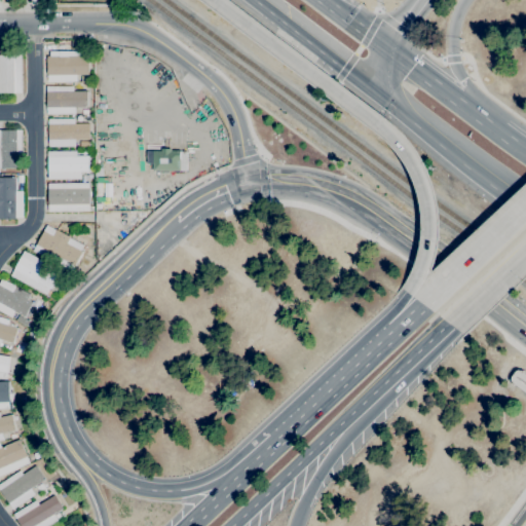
[(48,82),(47,57),(50,57),(50,51),(87,50),(88,55),(89,75),(77,75),(77,81),(48,82)]
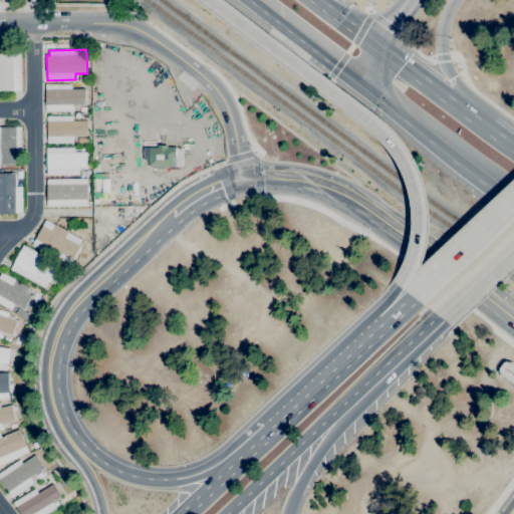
[(21,90),(0,90),(0,52),(13,52),(13,53),(21,53),(21,90)]
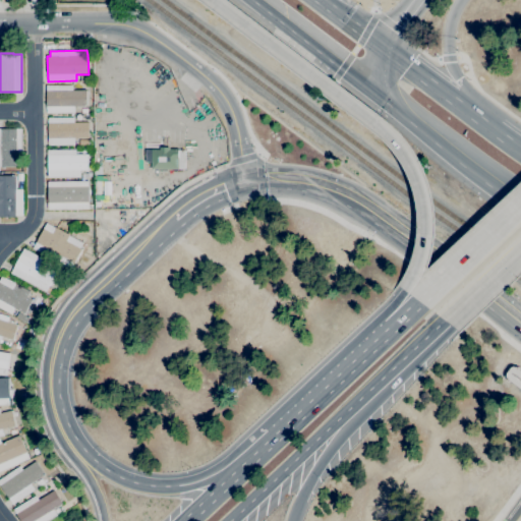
[(74,114),(47,114),(47,85),(73,85),(73,91),(87,91),(87,106),(74,106),(74,114)]
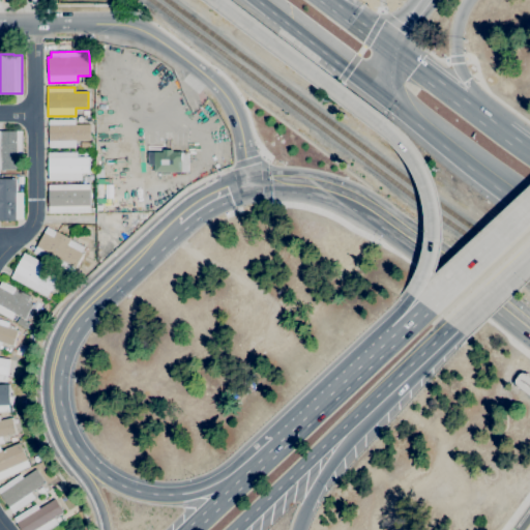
[(76,148),(49,148),(49,120),(76,119),(76,124),(90,124),(90,140),(76,141),(76,148)]
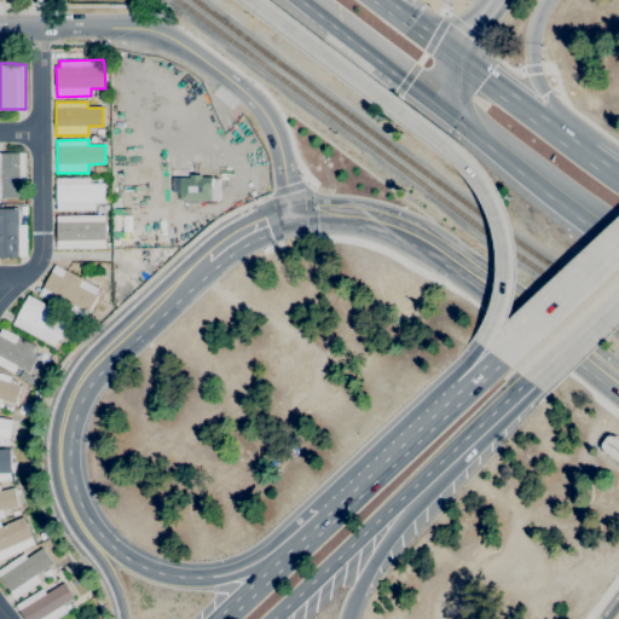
[(0,152),(25,152),(25,198),(0,198),(0,152)]
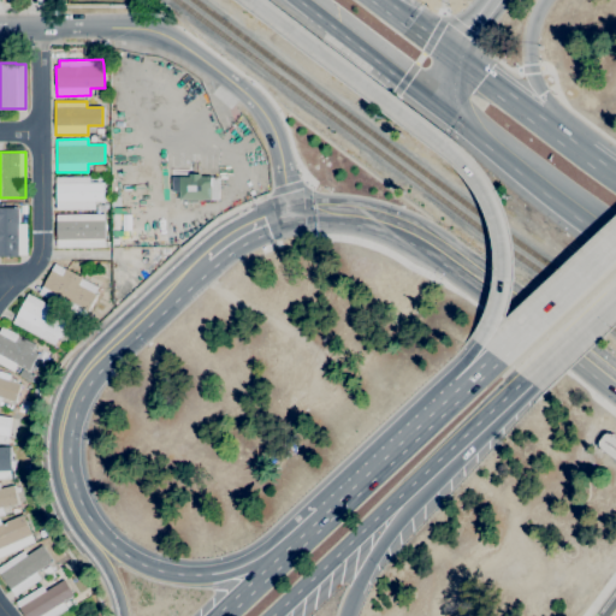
[(172,177),(179,177),(179,176),(189,176),(189,173),(201,173),(201,176),(211,176),(211,177),(219,177),(219,200),(211,200),(179,200),(179,191),(172,191),(172,188),(172,177)]
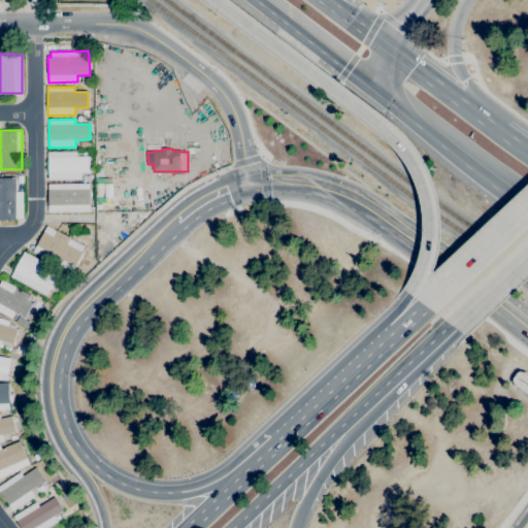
[(81,179),(48,180),(48,152),(76,152),(76,157),(89,157),(89,172),(81,172),(81,179)]
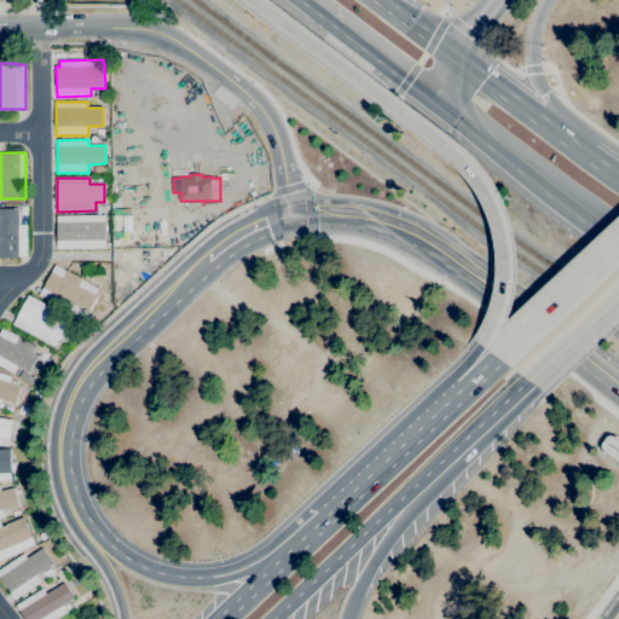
[(171,179),(155,180),(155,195),(171,195),(171,179)]
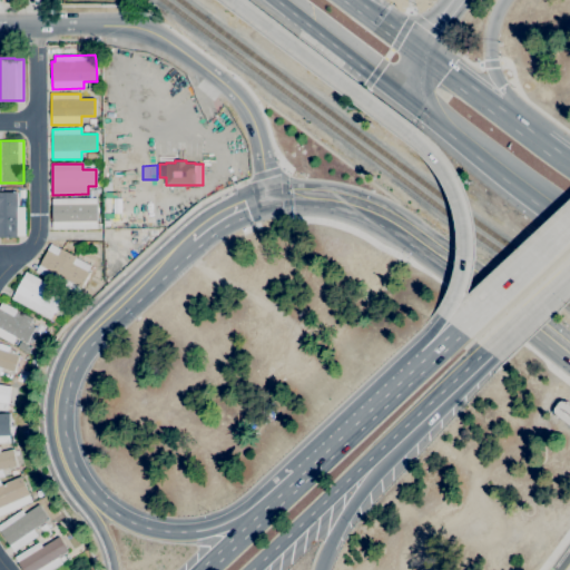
[(17,237),(0,237),(0,193),(17,193),(17,207),(25,207),(25,236),(17,236),(17,237)]
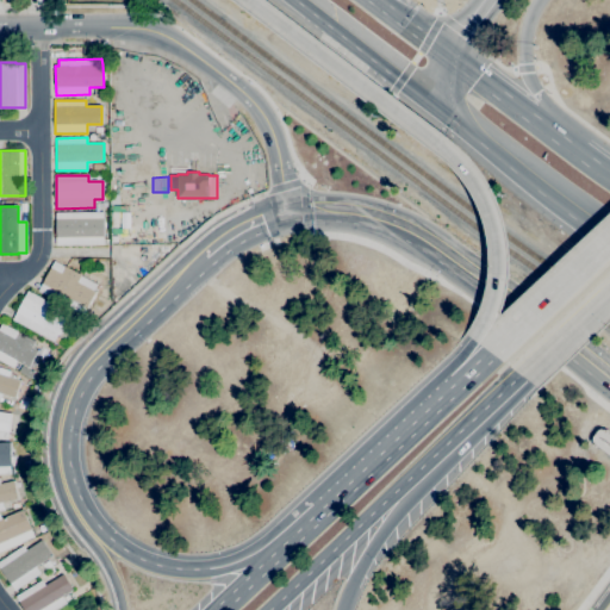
[(103,244),(103,212),(54,212),(55,246),(103,244)]
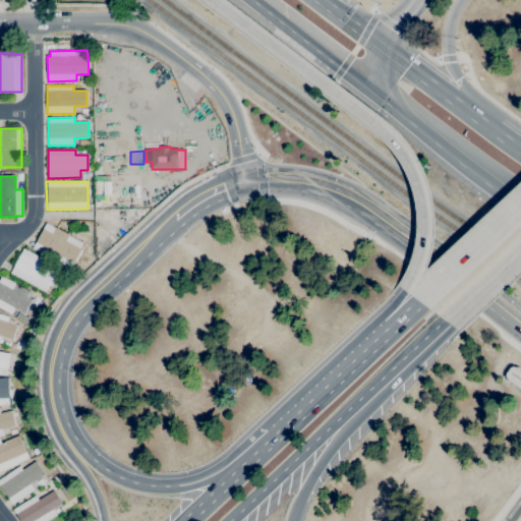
[(70,270),(33,248),(47,223),(83,242),(80,248),(81,249),(70,270)]
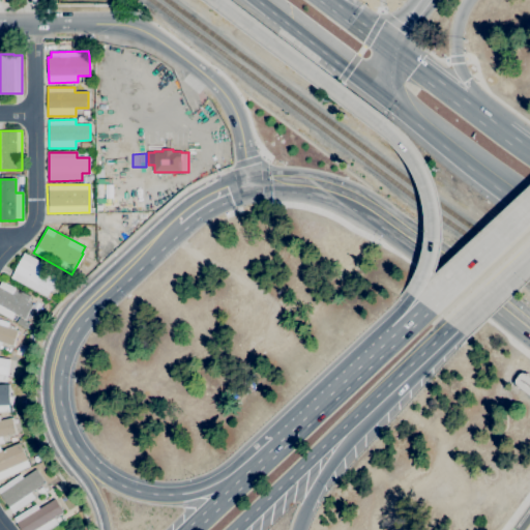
[(50,298),(47,297),(10,278),(24,253),(60,272),(58,276),(58,277),(51,291),(50,291),(49,293),(52,294),(50,298)]
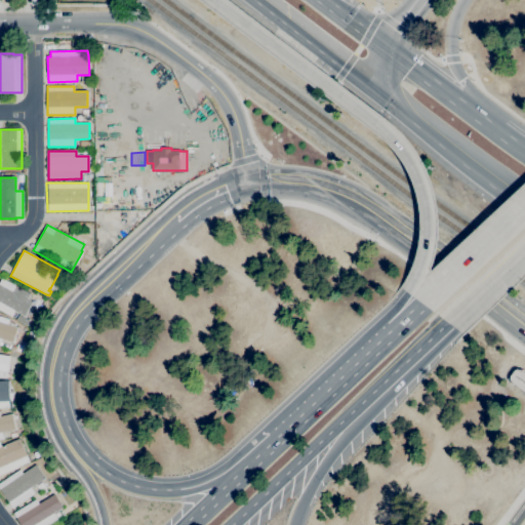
[(11,317),(0,310),(0,281),(2,278),(31,293),(28,299),(32,303),(25,316),(14,311),(11,317)]
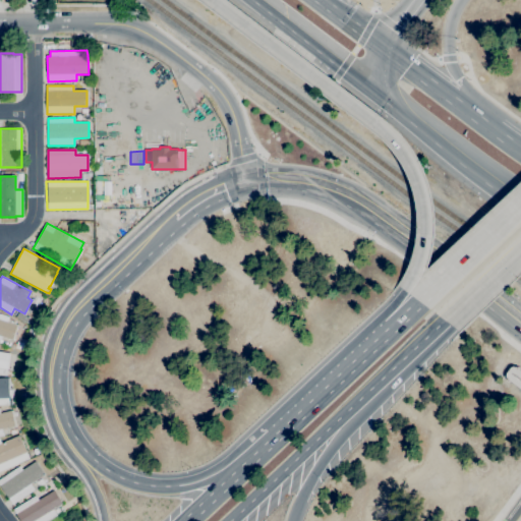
[(26,323),(16,317),(19,311),(29,317),(26,323)]
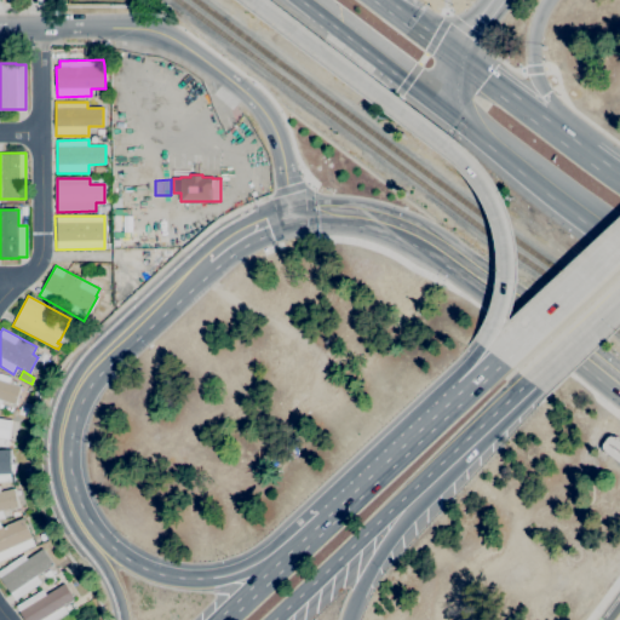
[(0,408),(0,373),(11,377),(9,383),(21,386),(15,405),(3,401),(0,408)]
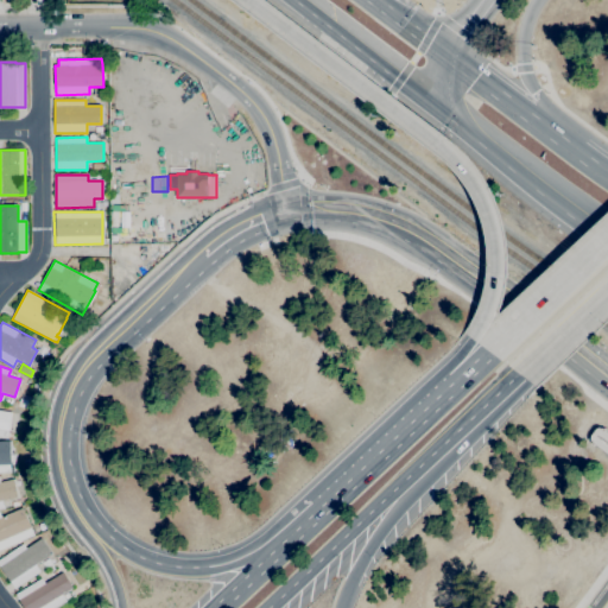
[(12,439),(0,437),(0,410),(12,412),(8,432),(13,434),(12,439)]
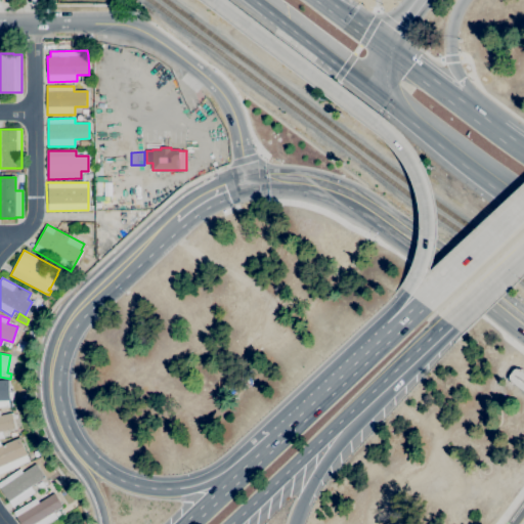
[(0,407),(0,380),(9,380),(10,407),(0,407)]
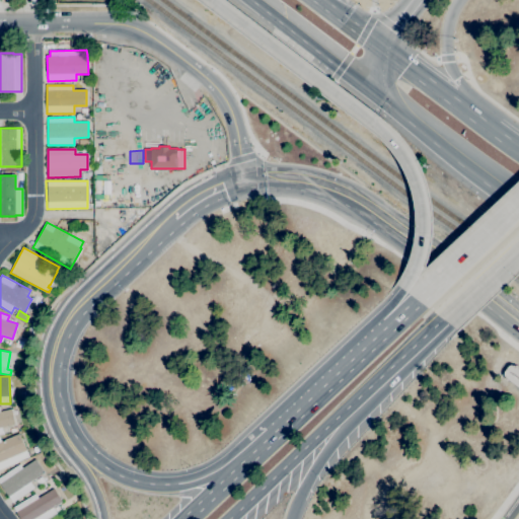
[(0,434),(0,412),(11,410),(15,424),(2,428),(3,434),(0,434)]
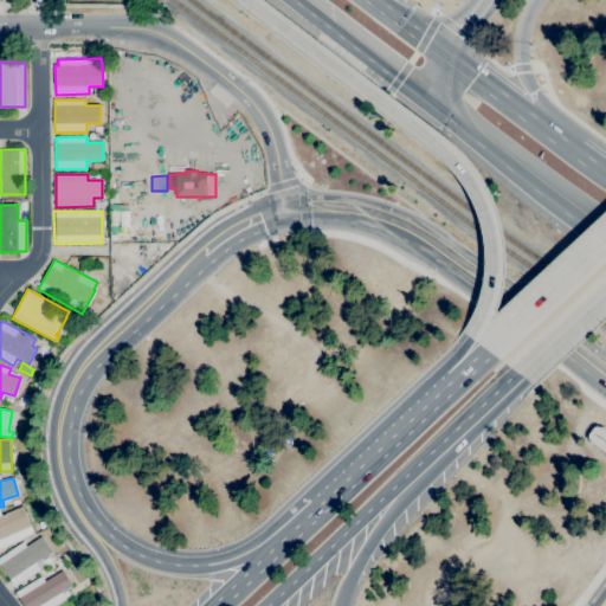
[(0,548),(0,510),(2,515),(23,505),(34,534),(0,548)]
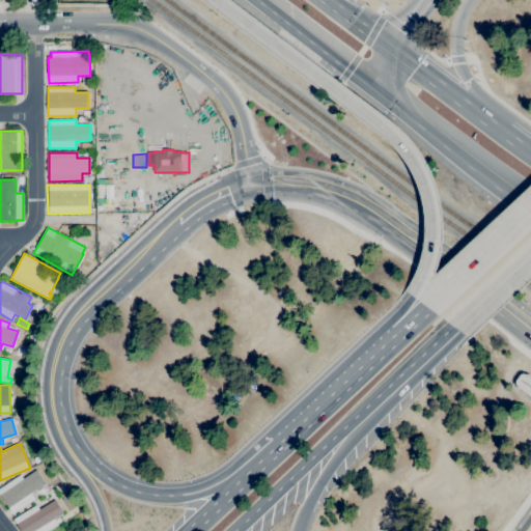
[(12,514),(0,495),(0,487),(20,475),(23,479),(35,470),(45,483),(31,494),(35,499),(12,514)]
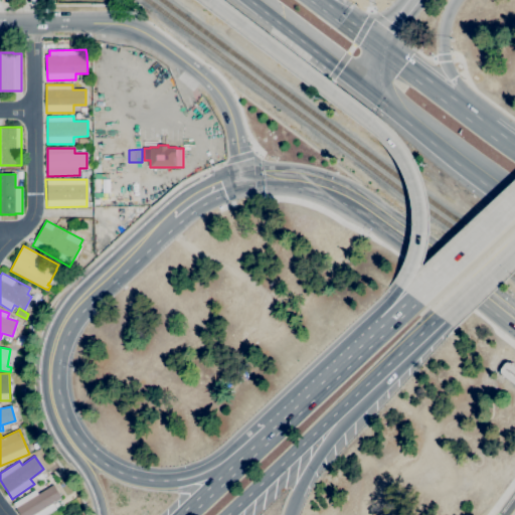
[(39,481),(35,476),(40,473),(43,478),(39,481)]
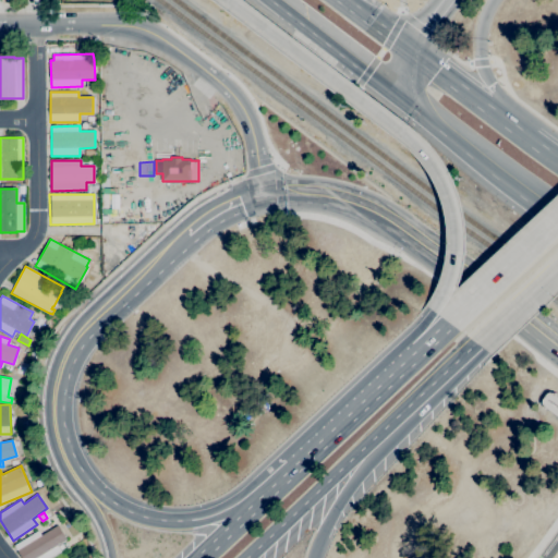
[(50,557),(22,557),(14,545),(38,531),(41,535),(58,525),(67,540),(57,545),(61,552),(50,557)]
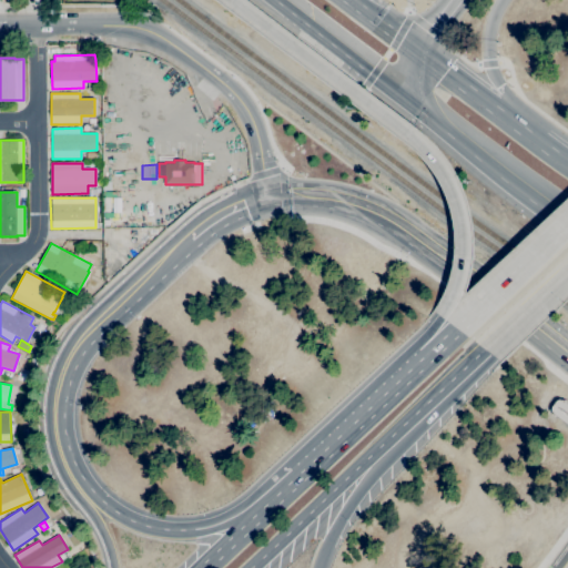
All buildings are outlined.
